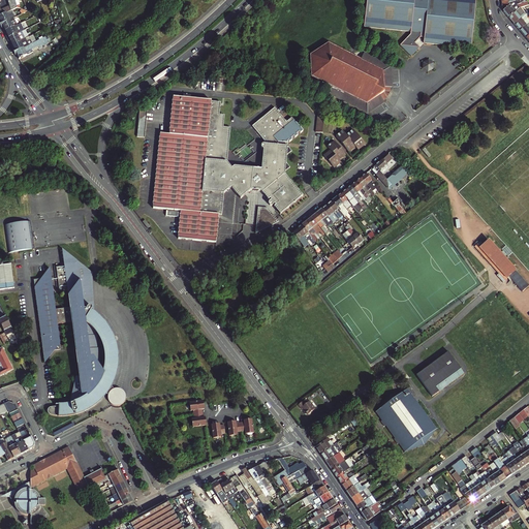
[(17,5),(14,0),(7,0),(11,11),(18,8),(17,5)]
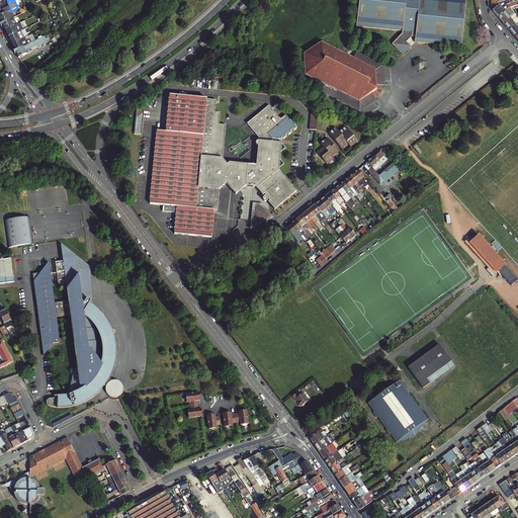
[(359,0),(357,27),(403,32),(402,34),(393,46),(403,56),(411,47),(407,42),(412,37),(416,37),(416,44),(462,48),(467,0),(359,0)]
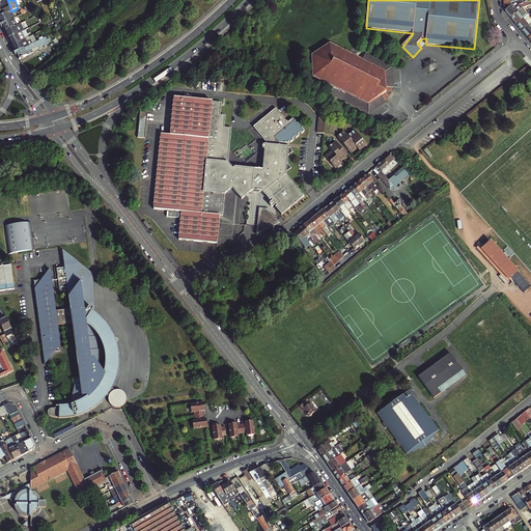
[(506,12),(510,18),(522,8),(527,6),(525,0),(521,0),(510,4),(505,6),(506,9),(506,12)]
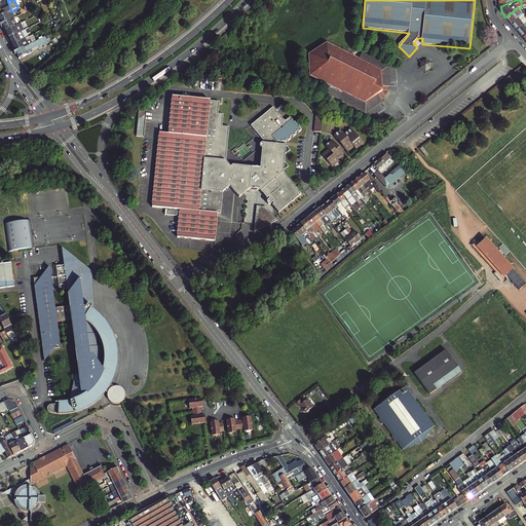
[(512,24),(522,15),(522,14),(517,8),(505,17),(512,24)]
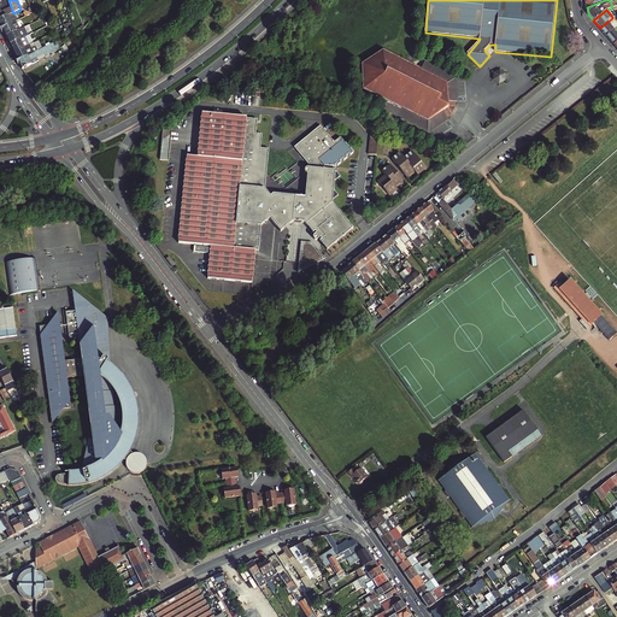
[(0,27),(1,29),(12,23),(7,16),(4,17),(0,18),(0,24),(0,25),(0,24),(0,27)]
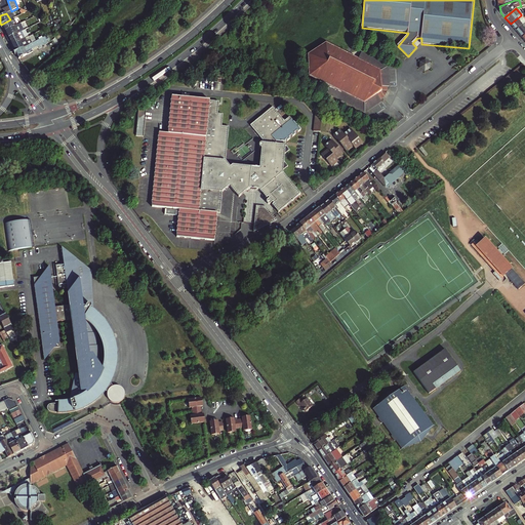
[(511,24),(516,31),(524,23),(524,21),(521,15),(511,24)]
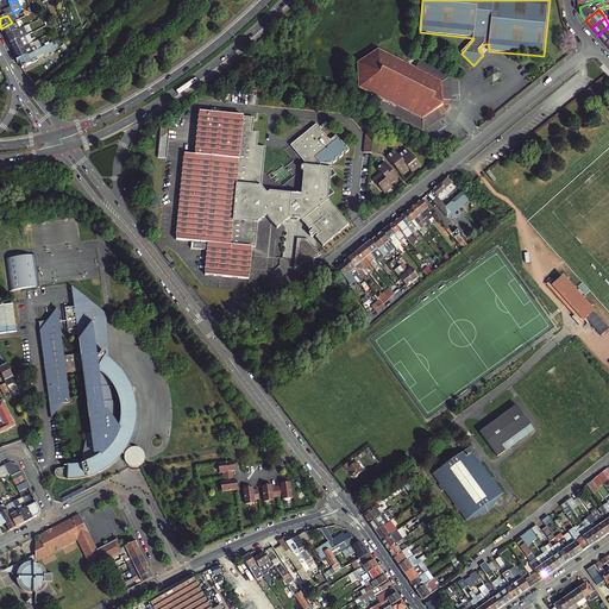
[(14,22),(12,23),(1,29),(2,31),(4,31),(6,36),(16,31),(13,27),(17,26),(17,25),(20,24),(18,20),(14,22)]
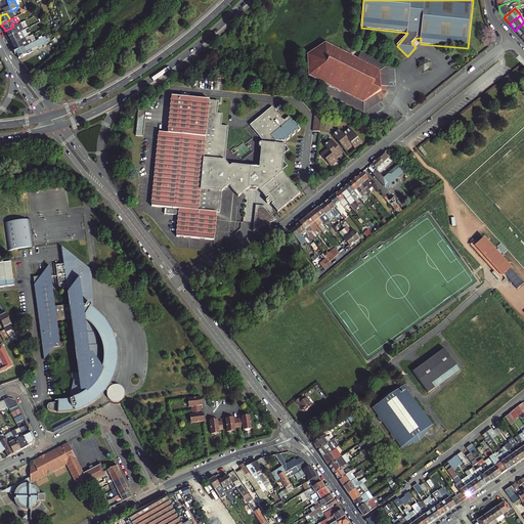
[(520,37),(523,34),(523,23),(515,31),(520,37)]
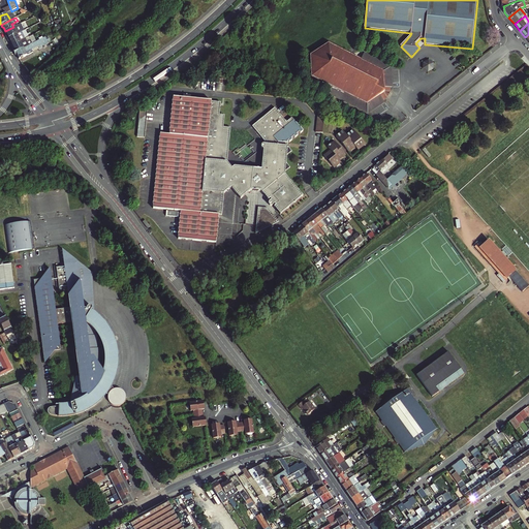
[(13,27),(5,31),(7,35),(6,35),(7,39),(17,34),(13,27)]
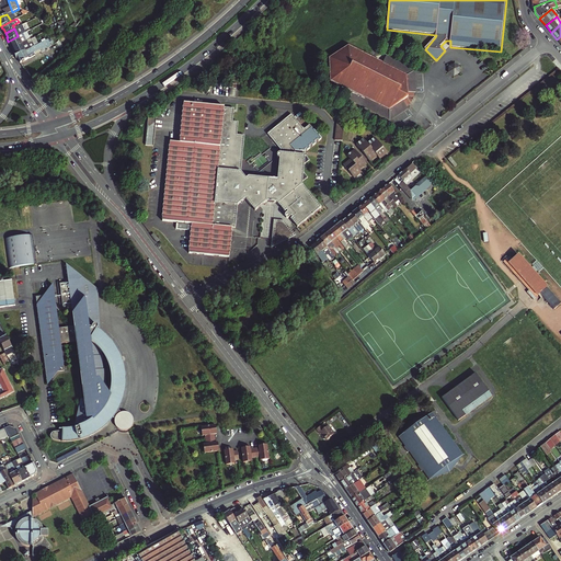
[(18,36),(8,42),(10,44),(11,43),(13,48),(27,41),(24,33),(18,36)]
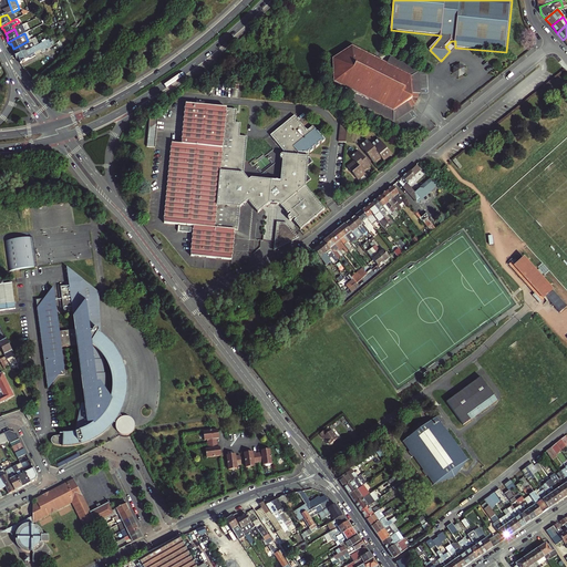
[(30,45),(28,41),(13,49),(16,53),(14,53),(16,57),(40,44),(39,41),(30,45)]
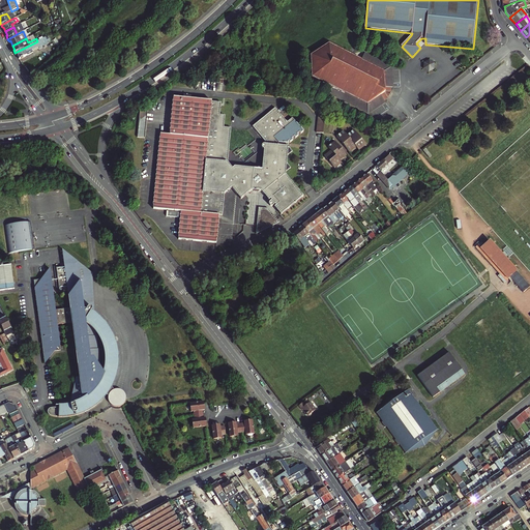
[(37,41),(15,53),(16,55),(17,55),(19,59),(32,53),(30,49),(38,45),(40,49),(49,45),(45,38),(37,41)]
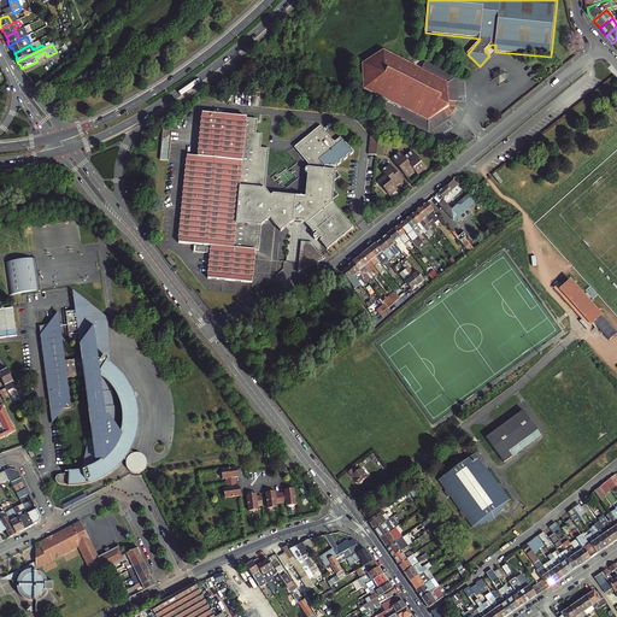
[(416,70),(416,69),(415,68),(413,69),(406,65),(406,63),(404,62),(403,63),(395,59),(395,58),(393,57),(392,58),(385,54),(385,52),(382,52),(375,57),(374,57),(372,58),(372,59),(365,64),(364,63),(363,65),(364,66),(364,77),(363,78),(363,80),(364,81),(364,89),(364,92),(365,90),(372,94),(372,95),(375,97),(376,95),(383,100),(383,101),(385,103),(386,101),(394,105),(394,107),(397,107),(398,107),(401,109),(397,118),(427,134),(447,121),(446,117),(452,115),(454,107),(454,101),(457,101),(456,78),(424,63),(419,71),(416,70)]
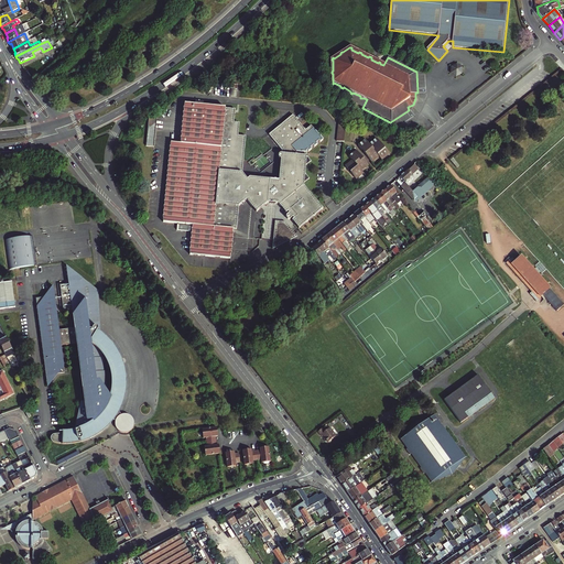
[(463,71),(461,67),(458,65),(453,66),(451,73),(452,74),(455,78),(461,76),(463,71)]
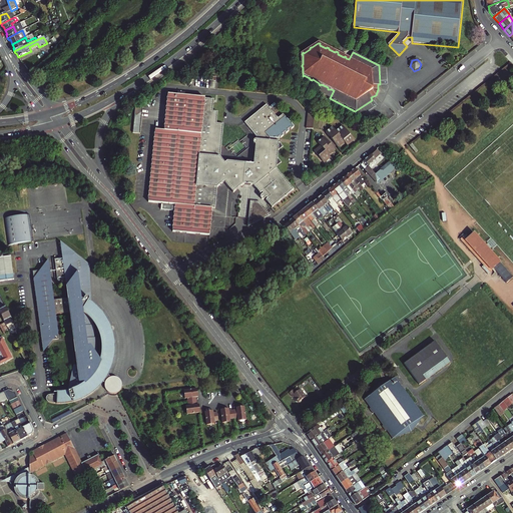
[(264,199),(265,199),(267,197),(268,199),(266,201),(272,208),(294,190),(276,167),(276,166),(276,164),(281,161),(277,156),(278,149),(283,145),(279,140),(279,137),(294,125),(283,112),(278,116),(267,102),(244,120),(255,134),(255,137),(253,137),(252,138),(252,140),(253,141),(255,141),(252,164),(251,164),(251,163),(246,162),(246,163),(226,161),(223,163),(219,157),(222,123),(216,123),(217,111),(212,110),(213,99),(204,98),(204,97),(166,93),(162,129),(153,128),(146,201),(174,204),(171,232),(208,235),(211,208),(214,209),(216,188),(223,182),(232,193),(243,184),(245,185),(250,186),(250,185),(253,185),(261,194),(263,193),(264,194),(263,195),(262,196),(262,197),(262,198),(263,199),(264,199)]
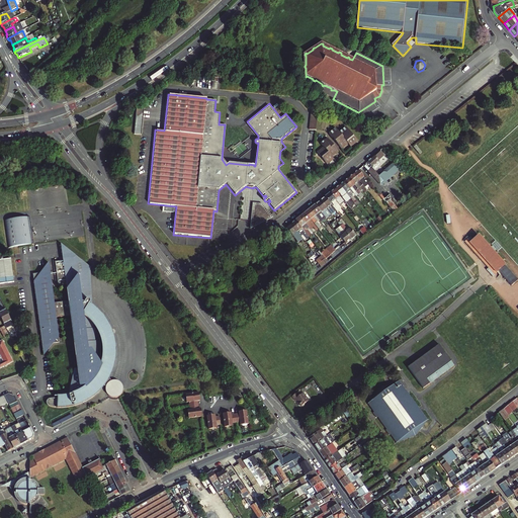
[(145,108),(137,108),(136,134),(143,134),(145,108)]
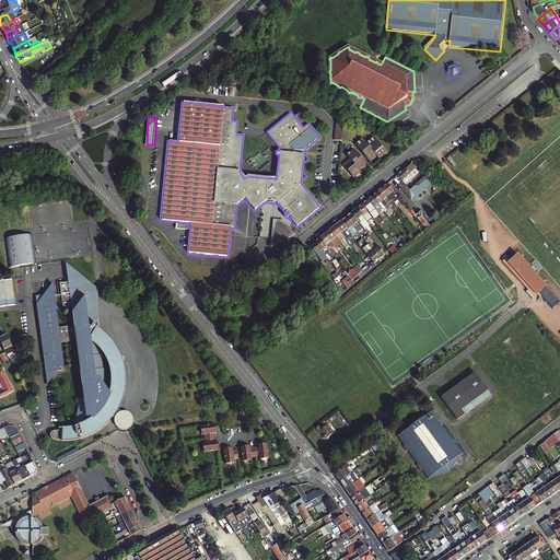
[(343,136),(343,131),(343,128),(345,124),(345,119),(338,118),(337,123),(337,127),(336,131),(336,135),(336,139),(342,140),(343,136)]
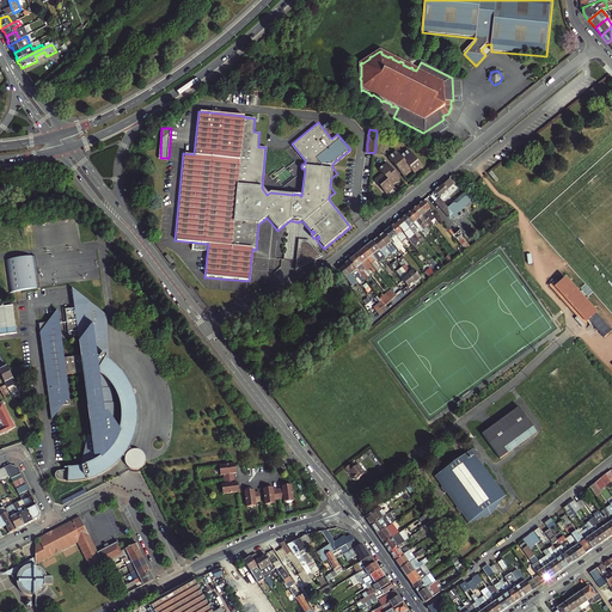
[(423,166),(409,151),(402,157),(397,151),(390,158),(404,176),(411,169),(415,173),(423,166)]
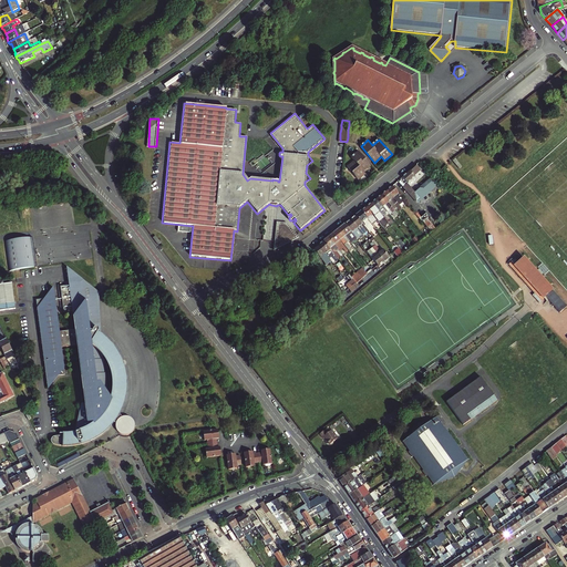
[(363,171),(371,165),(359,151),(351,157),(354,161),(347,167),(358,181),(366,174),(363,171)]
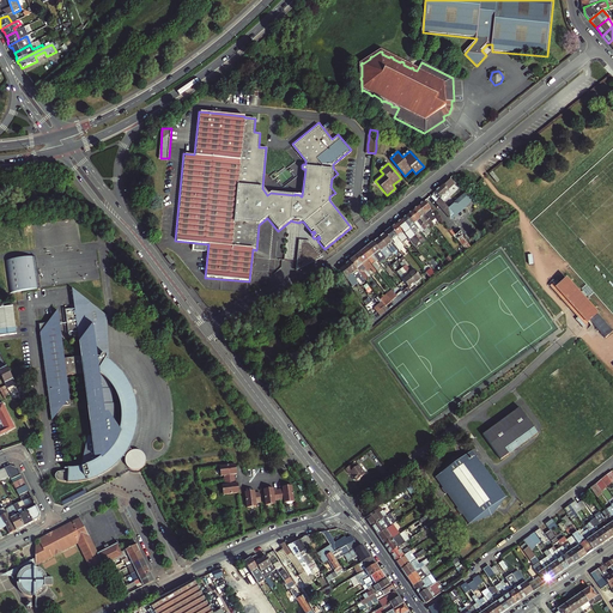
[(497,171),(493,174),(501,183),(504,181),(497,171)]
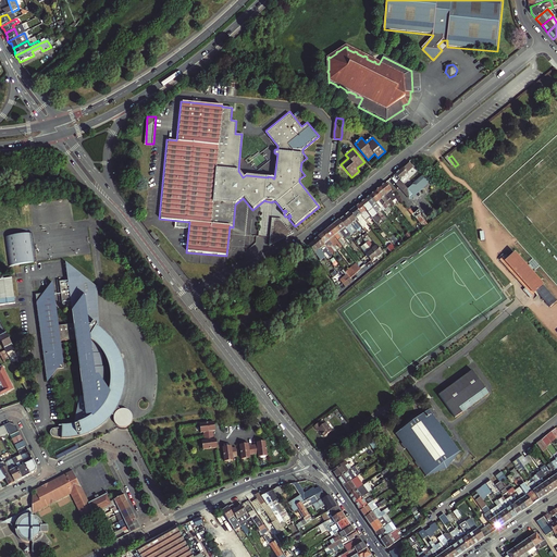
[(409,162),(403,168),(408,174),(413,169),(415,168),(409,162)]
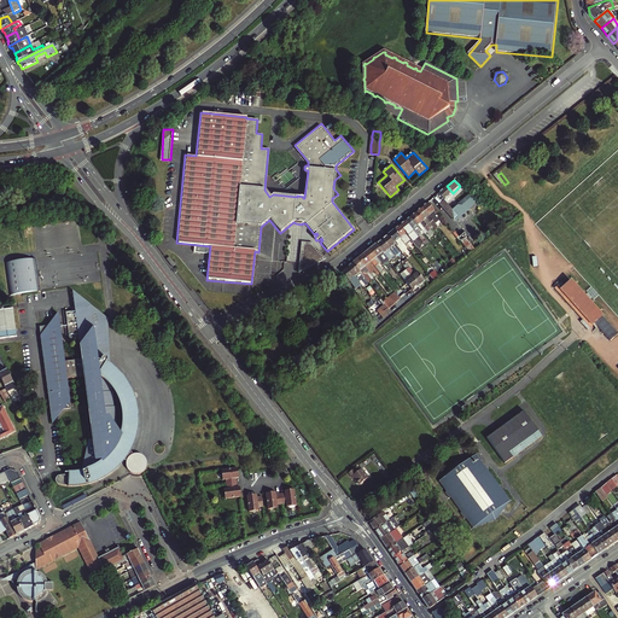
[(447,186),(439,193),(444,199),(445,200),(453,193),(447,186)]
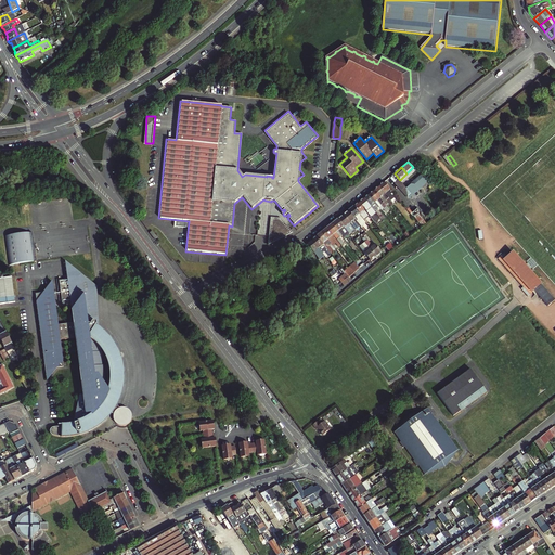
[(425,178),(423,176),(415,182),(422,190),(429,183),(427,181),(425,178)]
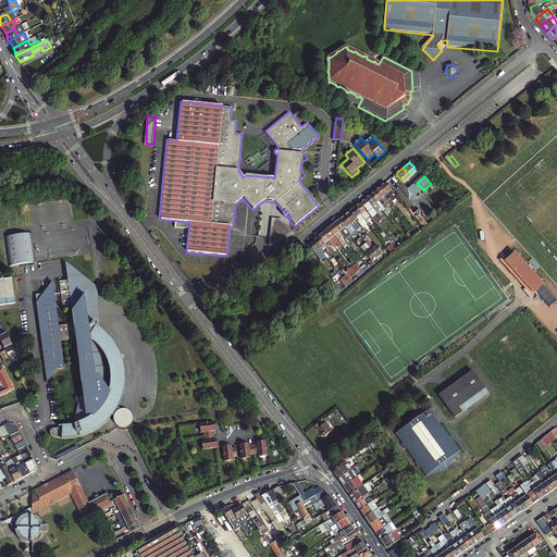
[(417,186),(415,187),(413,185),(408,189),(401,181),(400,180),(398,181),(399,182),(397,184),(405,194),(406,194),(409,198),(419,190),(420,193),(421,192),(417,186)]
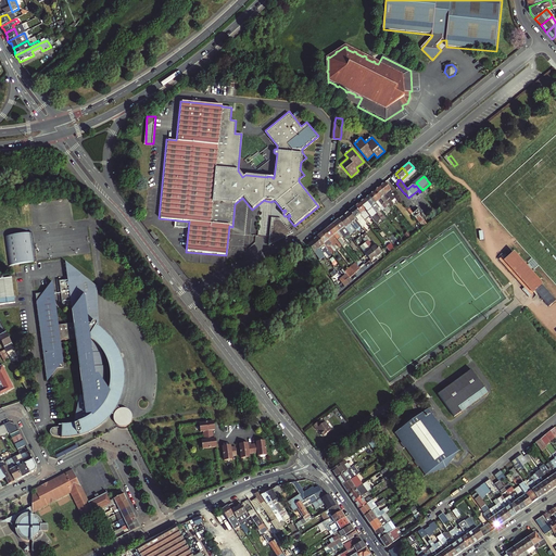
[(380,187),(387,194),(392,190),(386,182),(380,187)]
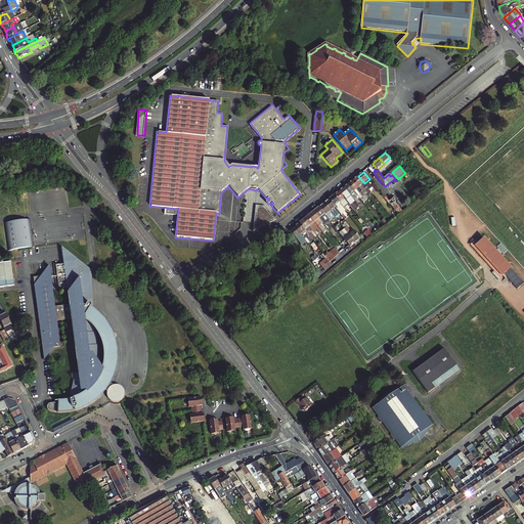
[(390,176),(392,175),(396,180),(398,179),(392,172),(389,174),(390,176)]
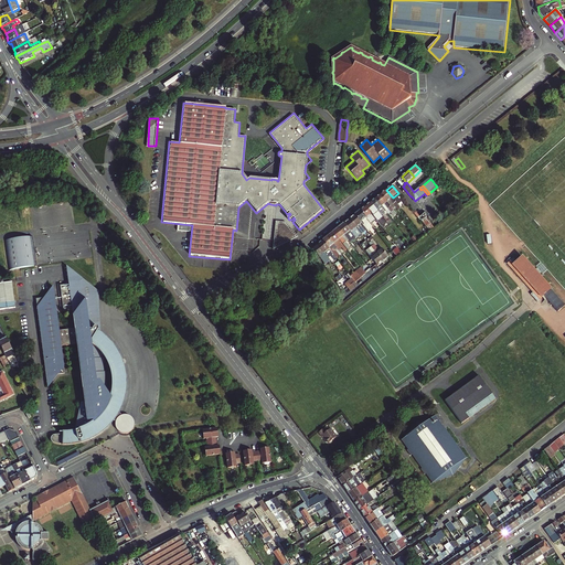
[(394,200),(393,198),(386,190),(381,194),(393,210),(396,208),(398,211),(401,209),(394,200)]
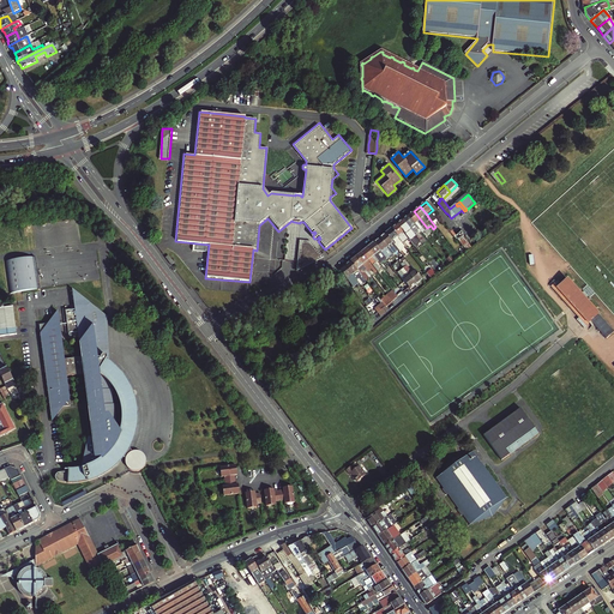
[(427,228),(414,211),(408,216),(421,230),(423,228),(426,230),(425,232),(428,235),(432,233),(427,228)]
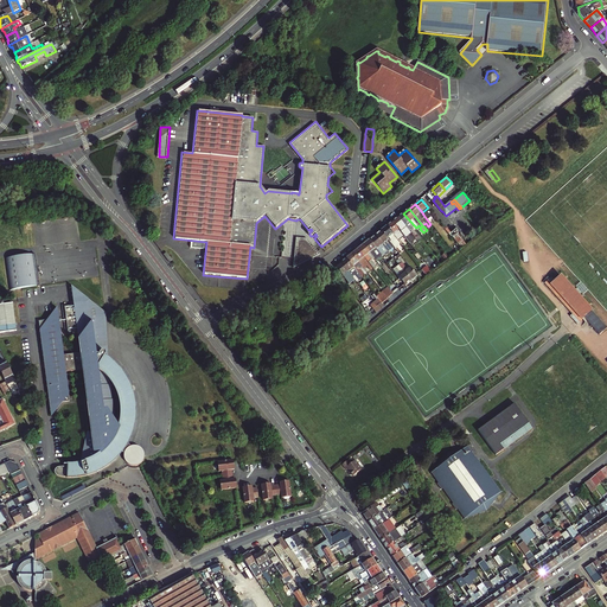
[(403,213),(398,217),(416,238),(417,237),(416,236),(417,235),(414,230),(416,228),(403,213)]
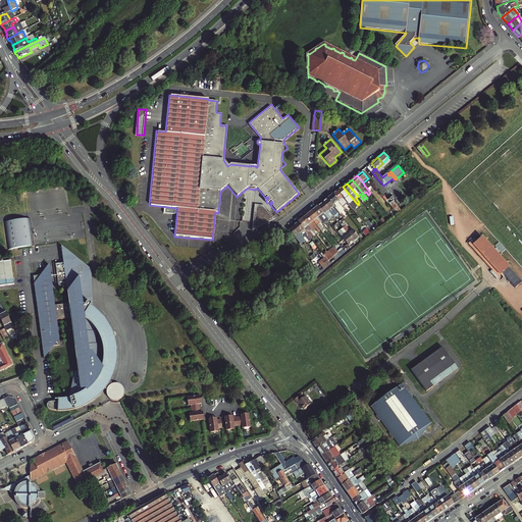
[(337,191),(347,202),(349,200),(356,207),(358,206),(358,205),(343,187),(337,191)]
